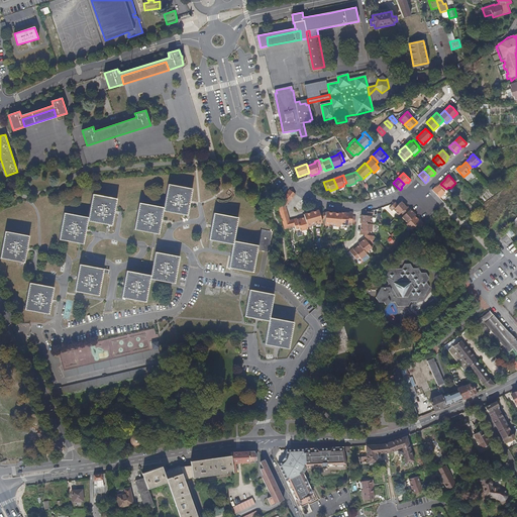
[(164,207),(164,211),(188,216),(193,189),(168,184),(164,207)]
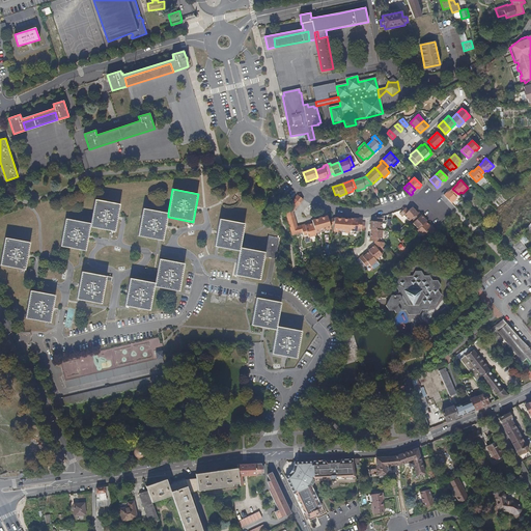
[(458,194),(452,189),(448,193),(447,192),(444,195),(451,203),(457,198),(455,197),(458,194)]
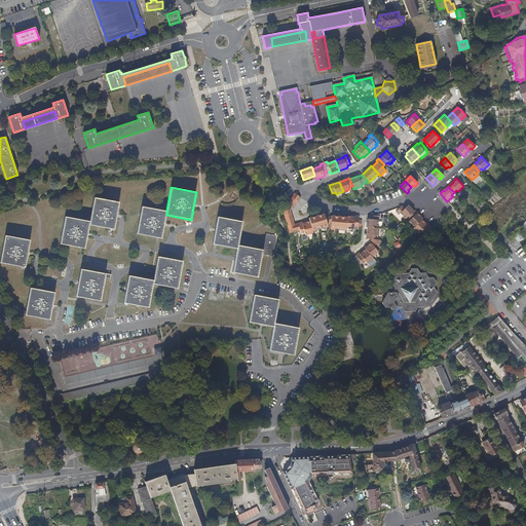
[(89,221),(89,225),(114,229),(119,202),(95,197),(89,221)]
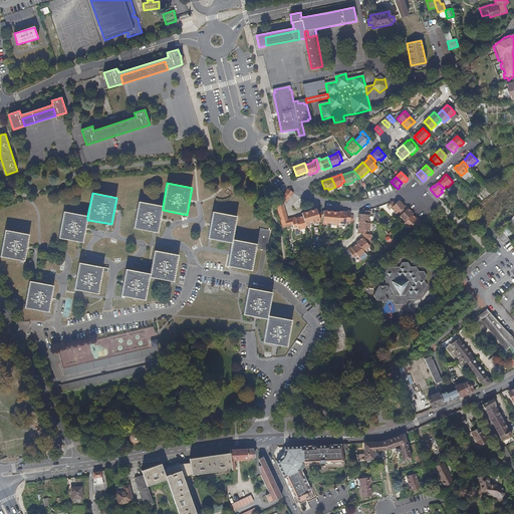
[(282,228),(293,225),(291,219),(287,220),(283,206),(290,197),(285,193),(275,204),(282,228)]
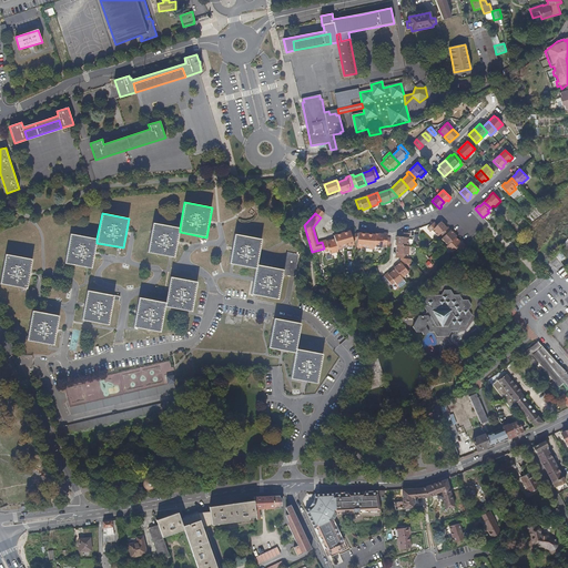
[(174,257),(180,232),(180,227),(153,223),(148,253),(174,257)]
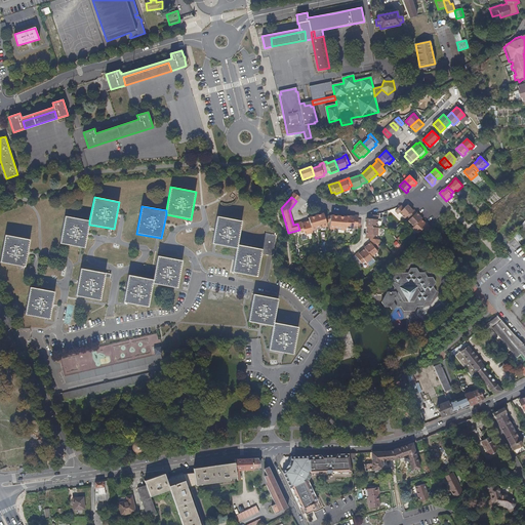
[(401,206),(395,211),(398,214),(400,213),(405,218),(407,216),(413,211),(410,207),(408,208),(406,206),(404,208),(401,206)]
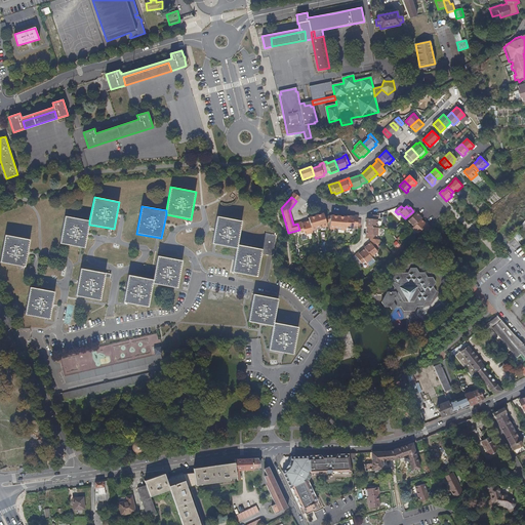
[(408,220),(413,227),(421,219),(422,218),(414,210),(413,211),(407,216),(410,219),(408,220)]
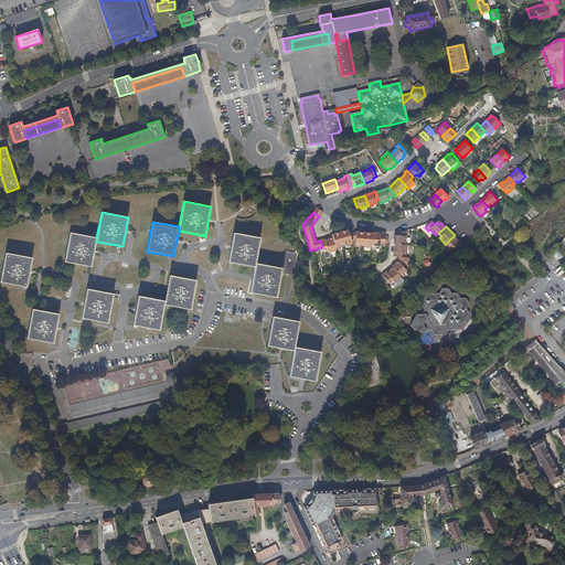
[(349,234),(349,232),(345,232),(345,231),(340,233),(332,235),(332,238),(336,248),(340,247),(340,245),(343,244),(347,243),(348,245),(352,244),(351,241),(349,234)]
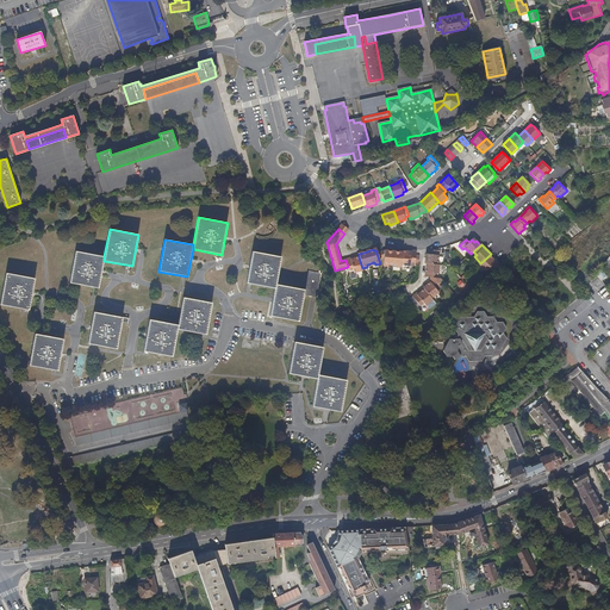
[(99,288),(104,261),(104,256),(75,250),(69,282),(99,288)]
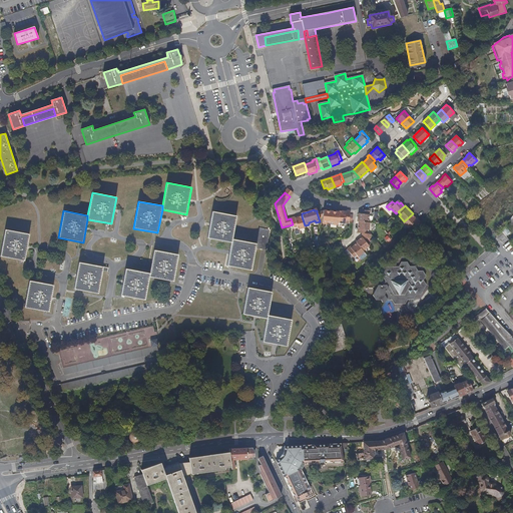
[(346,211),(339,211),(339,212),(338,223),(345,223),(346,220),(349,221),(350,215),(350,210),(346,210),(346,211)]
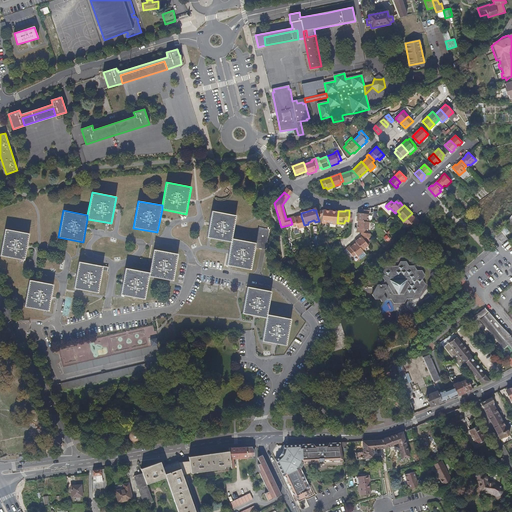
[(357,216),(357,221),(358,221),(368,222),(368,214),(367,214),(368,210),(359,210),(359,213),(359,216),(357,216)]
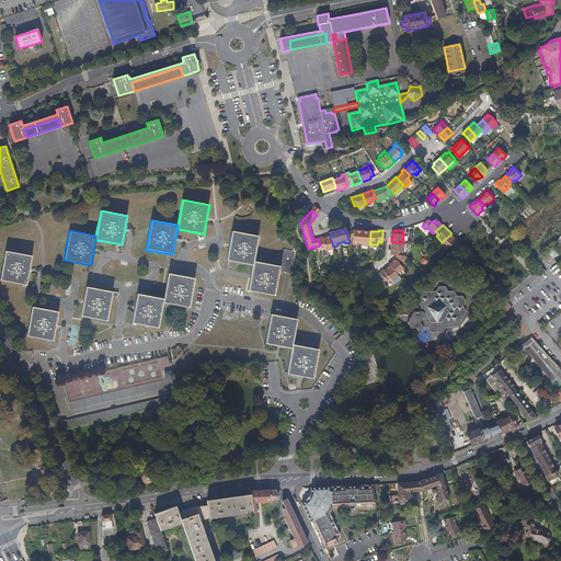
[(227,261),(253,265),(254,262),(259,236),(232,231),(227,261)]
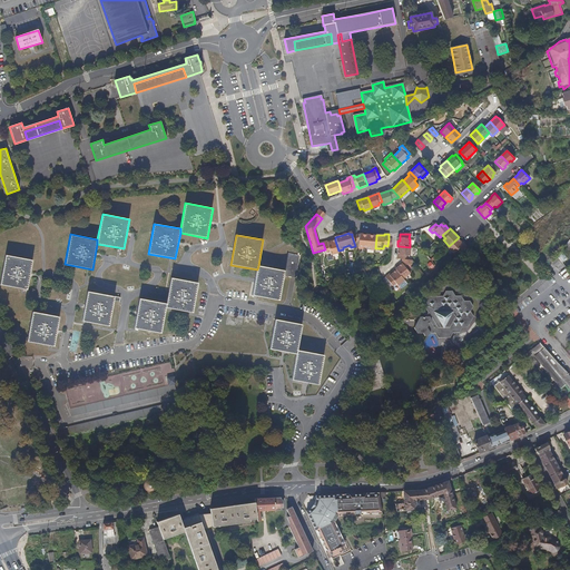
[(362,236),(359,236),(359,242),(357,248),(363,248),(363,247),(366,247),(370,247),(370,249),(374,251),(375,248),(376,236),(367,235),(362,235),(362,236)]
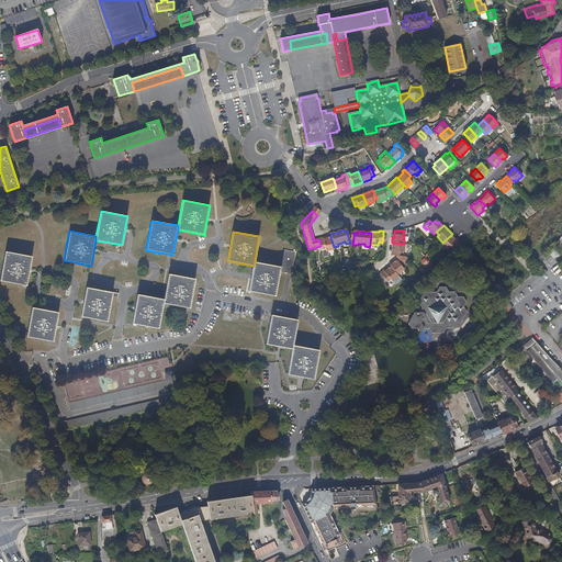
[(442,243),(441,244),(447,250),(449,248),(452,251),(457,247),(461,244),(458,240),(457,242),(453,238),(451,235),(442,243)]
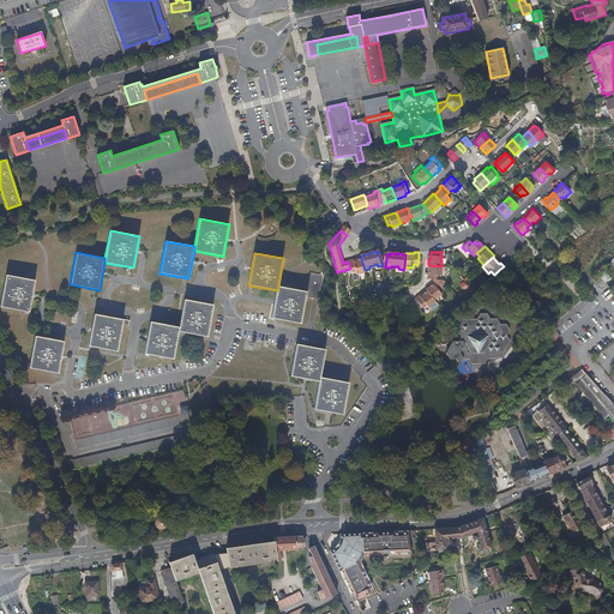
[(353,260),(348,262),(350,269),(351,274),(355,271),(356,275),(366,272),(365,270),(361,259),(357,259),(353,262),(353,260)]
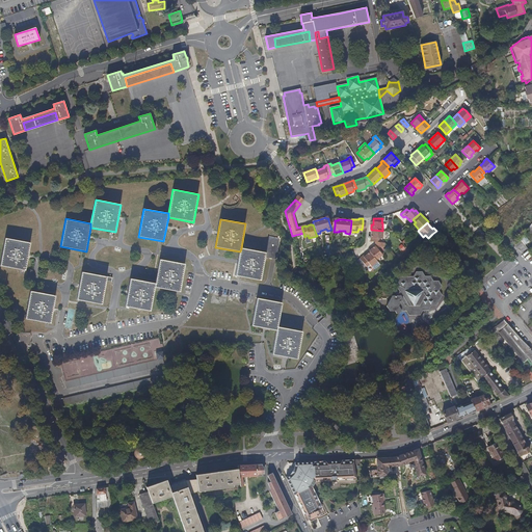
[(382,231),(372,230),(370,242),(375,242),(379,242),(380,239),(382,239),(383,231),(382,231)]
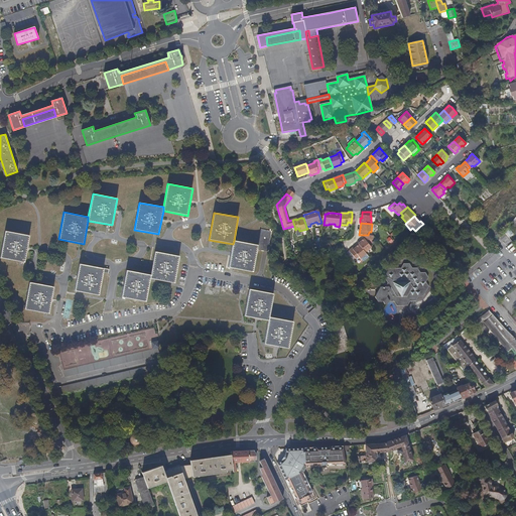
[(514,234),(508,227),(505,232),(509,238),(514,234)]
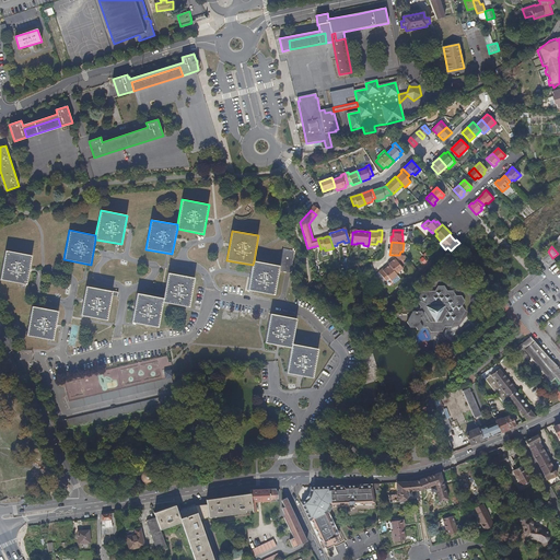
[(279,266),(254,261),(253,265),(247,290),(275,295),(279,271),(291,273),(295,251),(282,248),(279,266)]
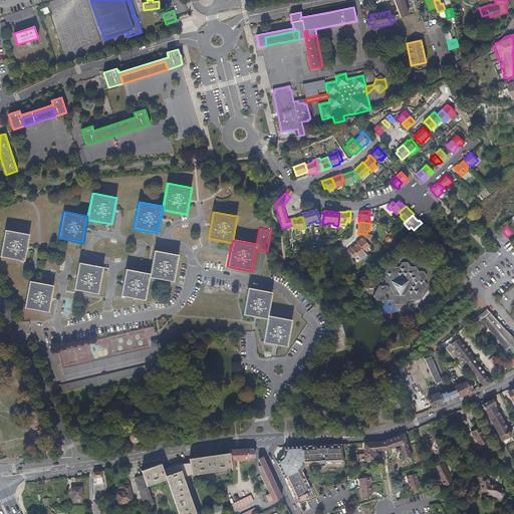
[(24,261),(29,234),(5,230),(0,257),(24,261)]
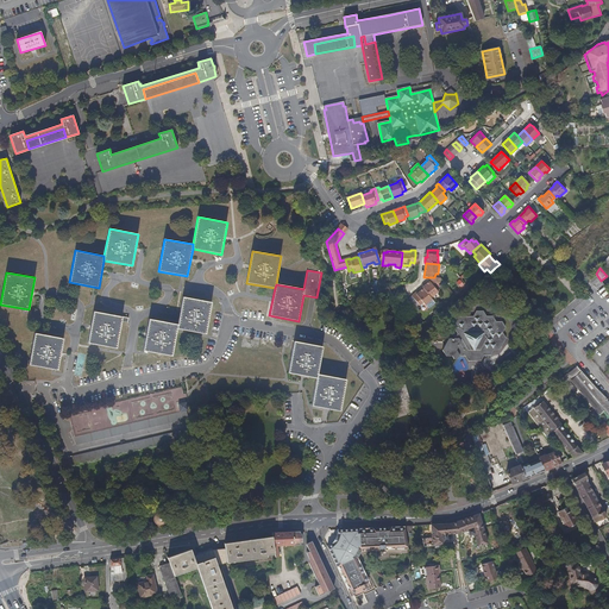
[(434,277),(429,277),(429,282),(422,288),(424,289),(431,299),(438,293),(434,288),(440,283),(440,278),(434,277)]
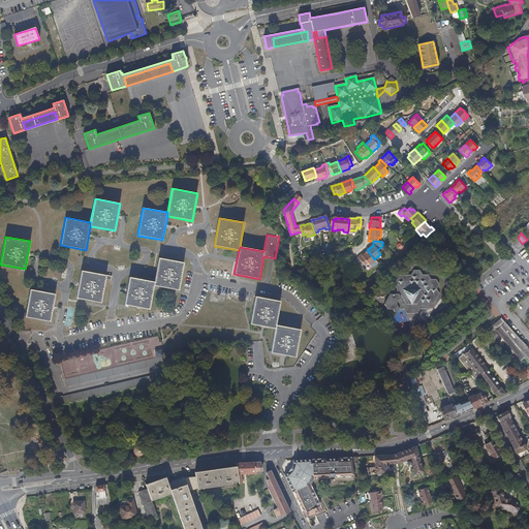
[(361,254),(358,257),(365,266),(367,263),(369,266),(375,260),(374,259),(368,251),(365,253),(362,255),(361,254)]
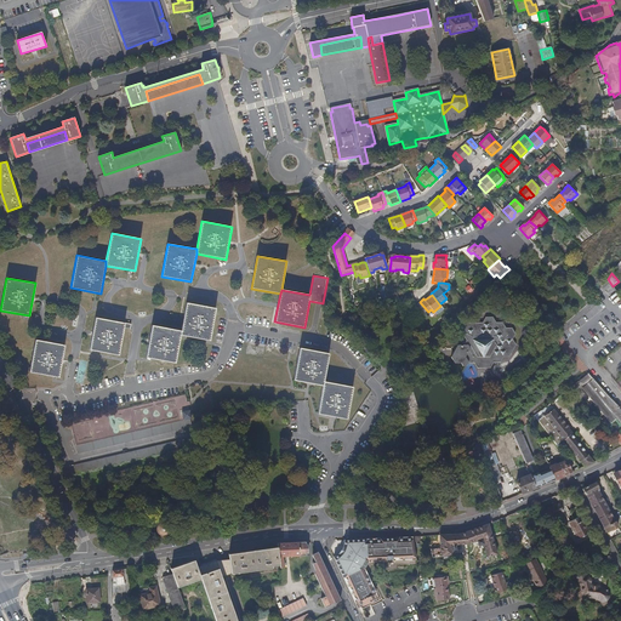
[(181,331),(181,335),(210,341),(216,308),(187,302),(181,331)]
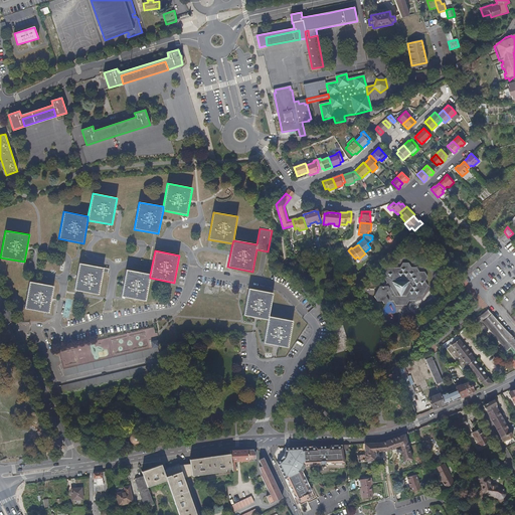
[(427,286),(424,281),(419,281),(417,277),(419,272),(416,268),(411,268),(408,263),(402,263),(400,268),(384,268),(380,276),(382,279),(384,279),(387,283),(386,283),(385,286),(379,287),(374,296),(377,301),(382,301),(383,304),(387,303),(388,301),(393,301),(396,296),(405,296),(409,301),(414,301),(417,296),(422,296),(427,286)]
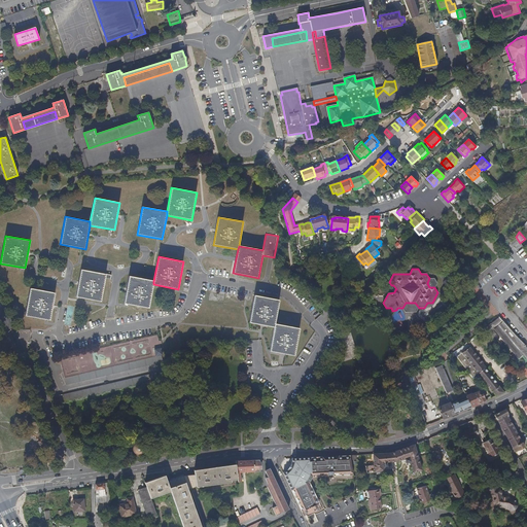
[(101,302),(105,278),(110,279),(111,275),(81,270),(76,296),(101,302)]
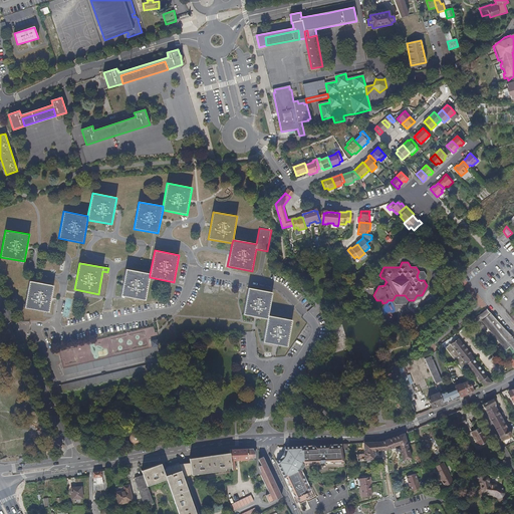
[(145,300),(150,277),(150,274),(125,269),(120,296),(145,300)]
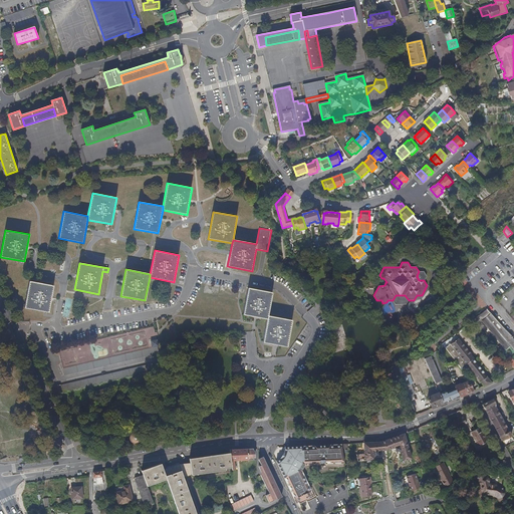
[(427,276),(424,271),(419,271),(417,276),(419,280),(424,280),(427,276)]
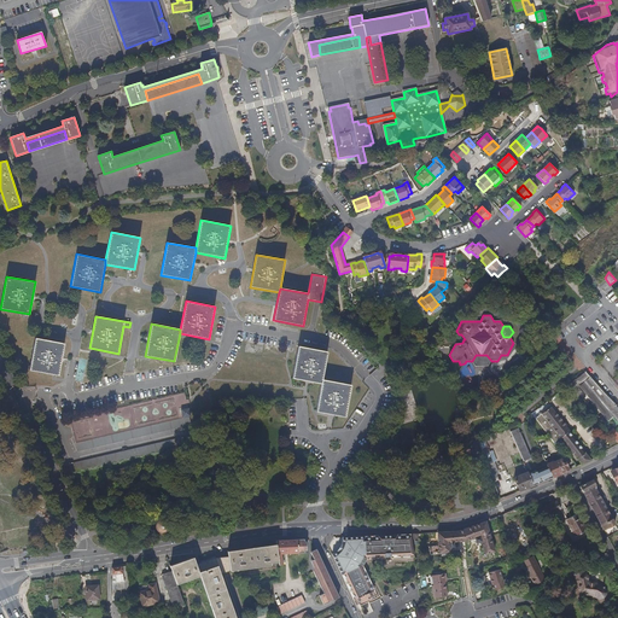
[(59,375),(65,344),(35,338),(29,371),(59,375)]
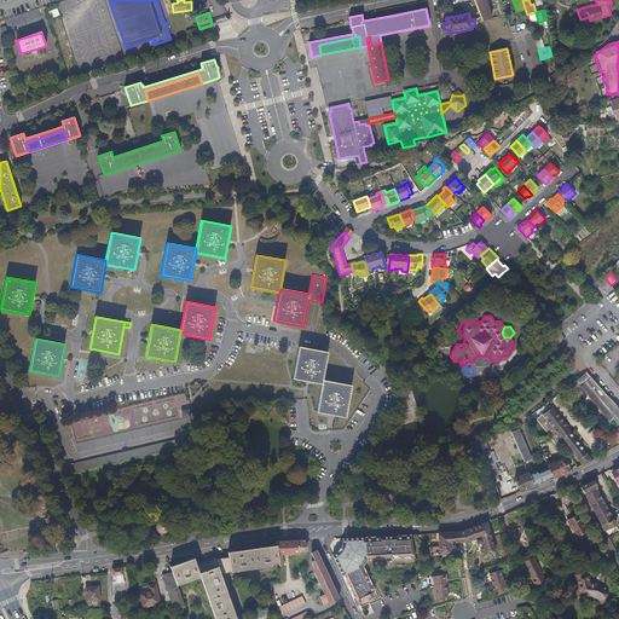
[(293,380),(322,385),(323,380),(328,352),(299,347),(293,380)]
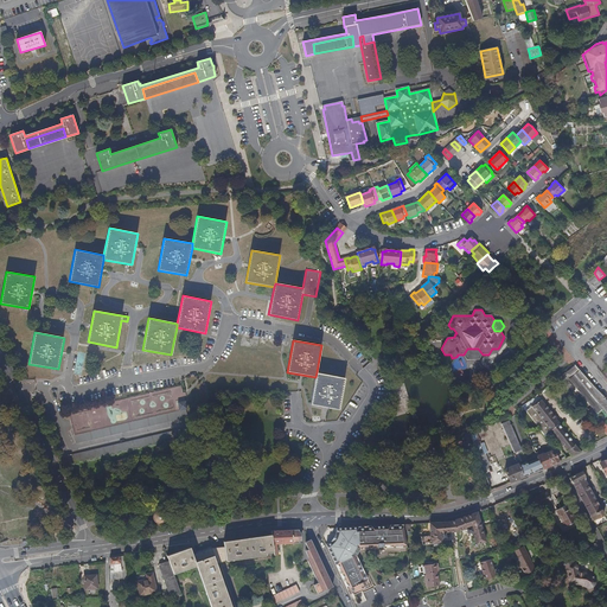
[(479,359),(483,355),(478,349),(467,349),(464,355),(466,359),(479,359)]
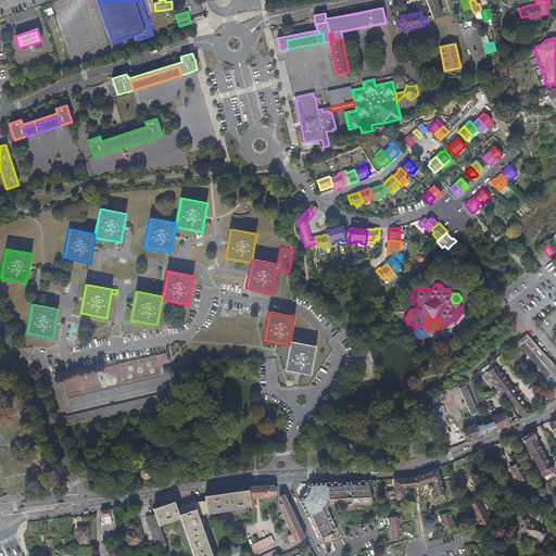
[(527,333),(513,344),(518,351),(521,348),(546,378),(552,374),(555,379),(555,366),(555,365),(544,354),(528,337),(527,333)]
